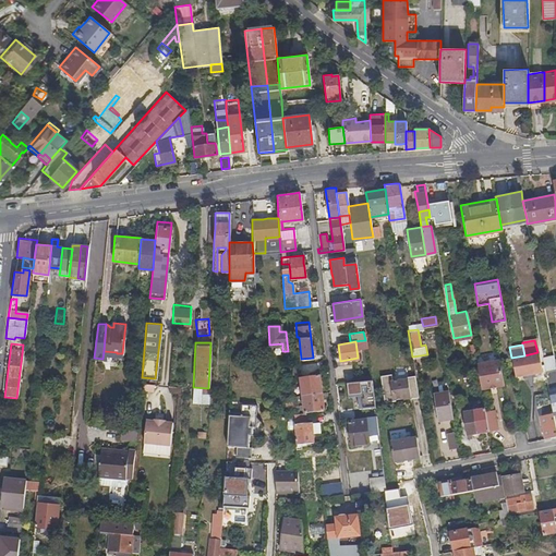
[(521,374),(520,367),(520,365),(522,363),(531,361),(533,363),(533,364),(535,371),(541,370),(538,352),(524,355),(511,358),(515,375),(521,374)]
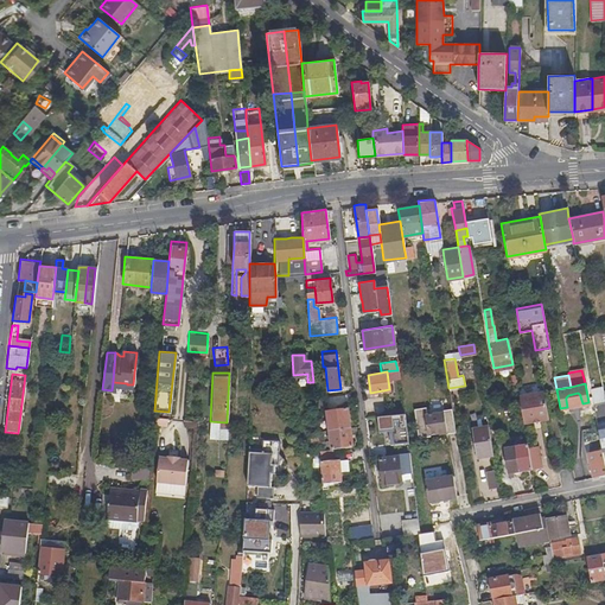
[(602,384),(591,387),(593,400),(604,399),(602,384)]
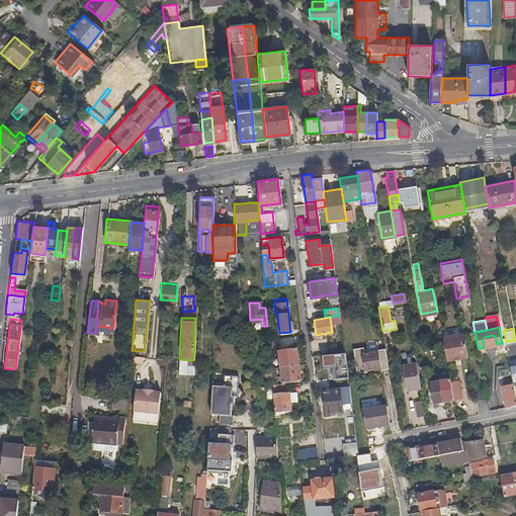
[(463,332),(442,336),(443,342),(446,360),(467,356),(463,332)]
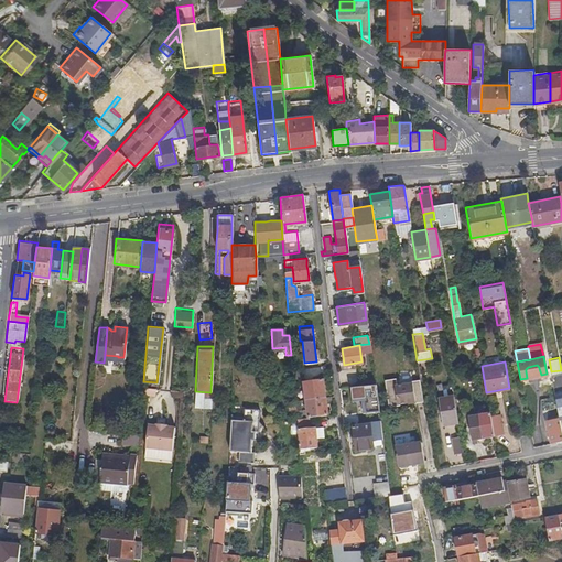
[(561,371),(550,374),(553,391),(561,389),(561,371)]
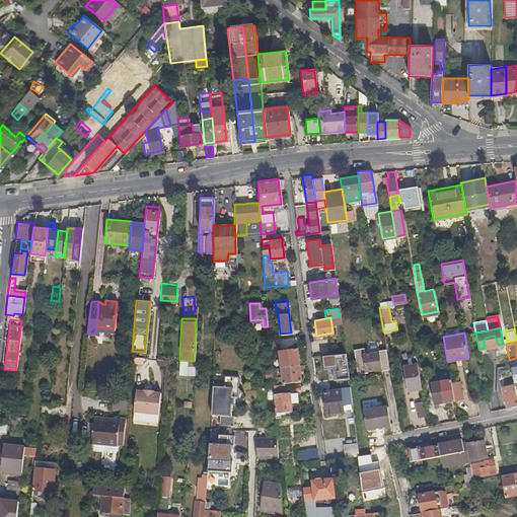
[(365,353),(364,347),(354,348),(358,373),(368,371),(367,370),(370,370),(368,353),(365,353)]
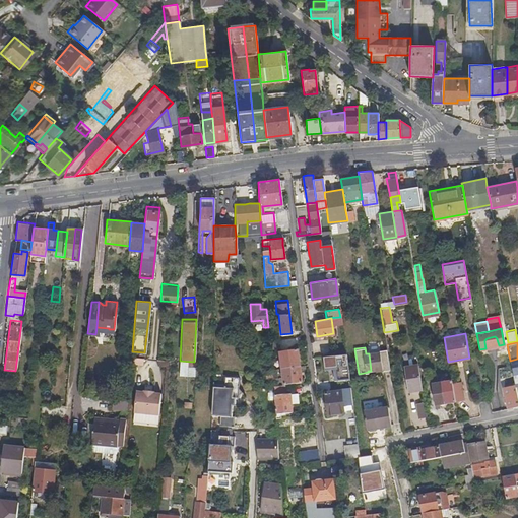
[(297,348),(278,350),(280,367),(299,365),(297,348)]
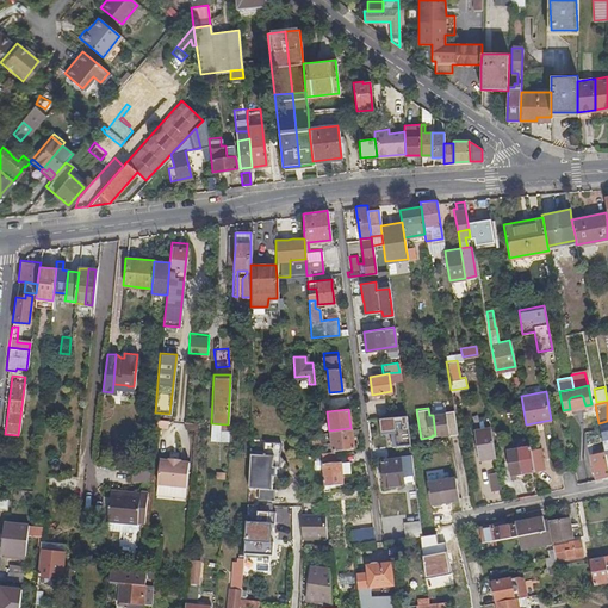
[(458,433),(454,410),(446,411),(446,413),(433,415),(435,435),(441,434),(442,435),(458,433)]
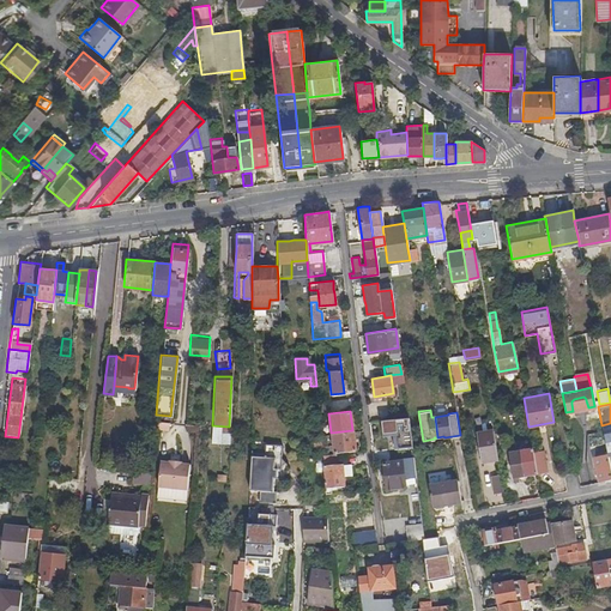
[(397,419),(376,422),(379,434),(383,433),(383,439),(398,437),(397,419)]
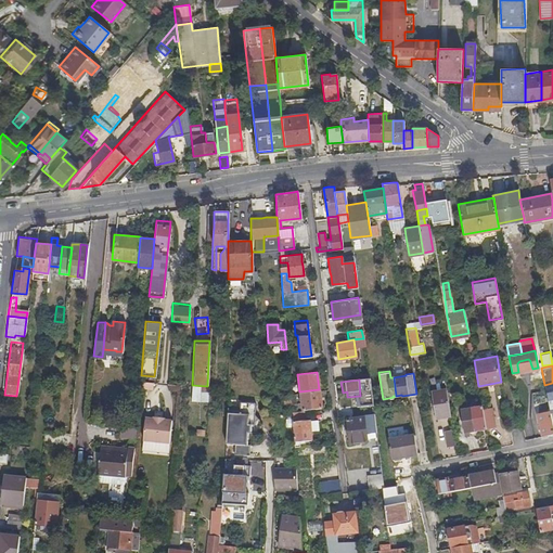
[(207,386),(192,385),(191,385),(190,400),(207,401),(207,386)]
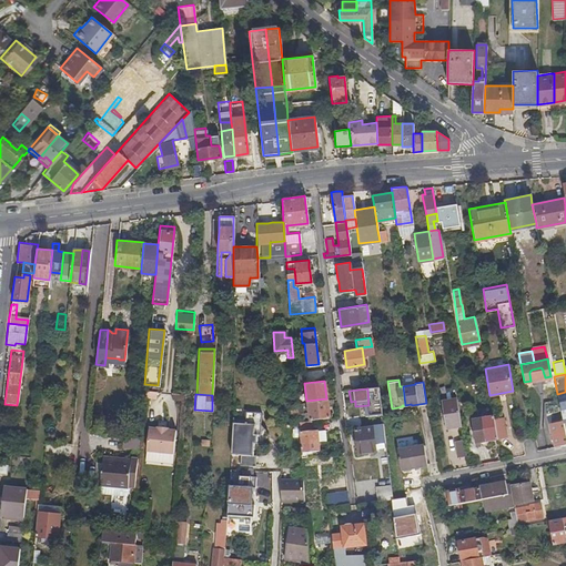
[(441,400),(445,427),(461,425),(456,397),(441,400)]
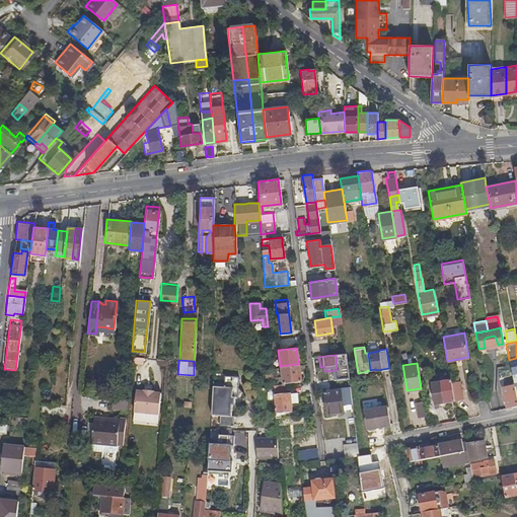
[(298,364),(280,366),(283,382),(287,382),(301,380),(298,364)]
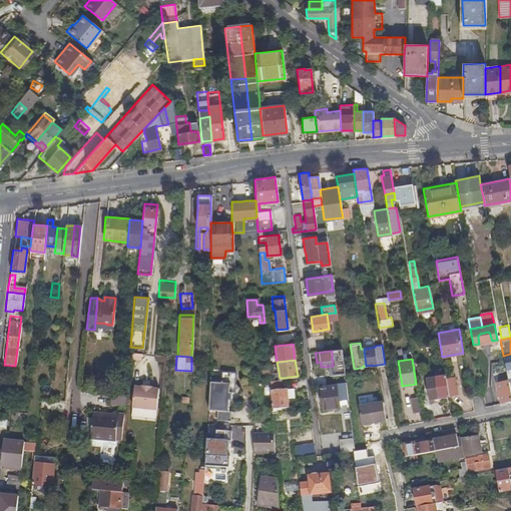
[(424,369),(429,402),(439,400),(439,397),(448,395),(445,377),(443,366),(424,369)]
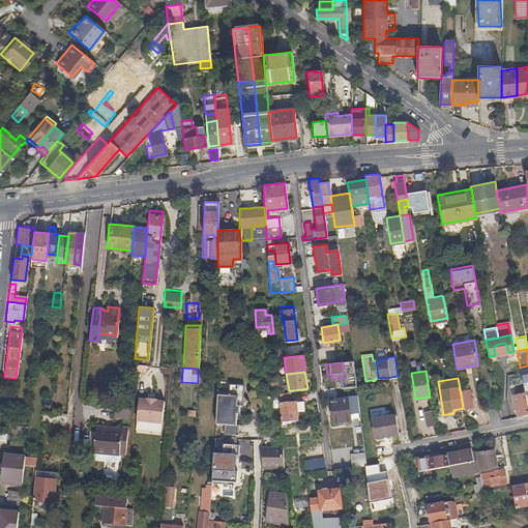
[(242,382),(228,381),(228,391),(216,390),(215,419),(224,420),(223,432),(236,432),(237,423),(235,422),(235,412),(238,412),(238,403),(241,403),(242,382)]
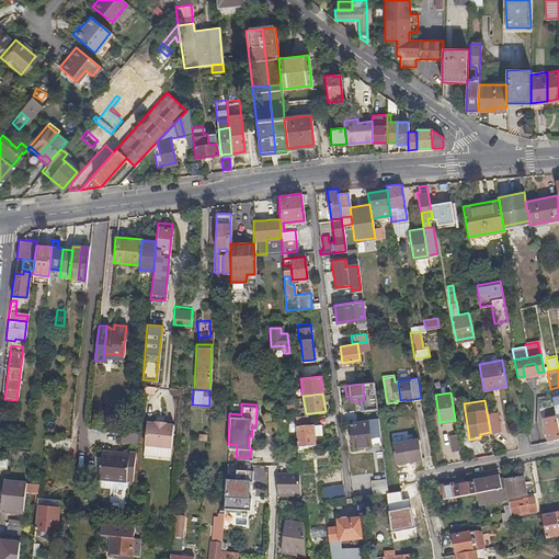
[(487,412),(490,432),(500,431),(495,410),(487,412)]
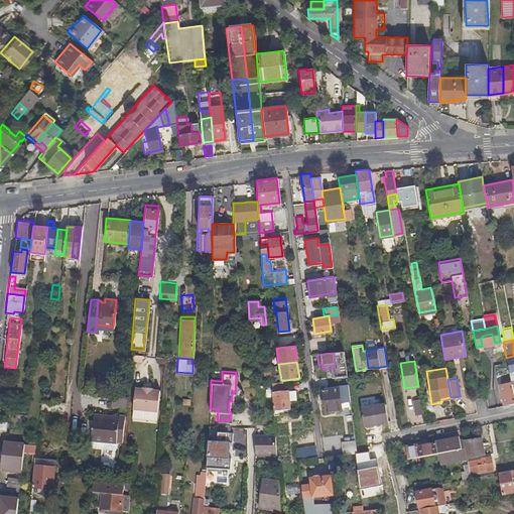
[(273,414),(286,413),(285,408),(288,408),(288,402),(287,391),(285,380),(281,380),(270,381),(271,391),(272,391),(274,406),(272,406),(273,414)]
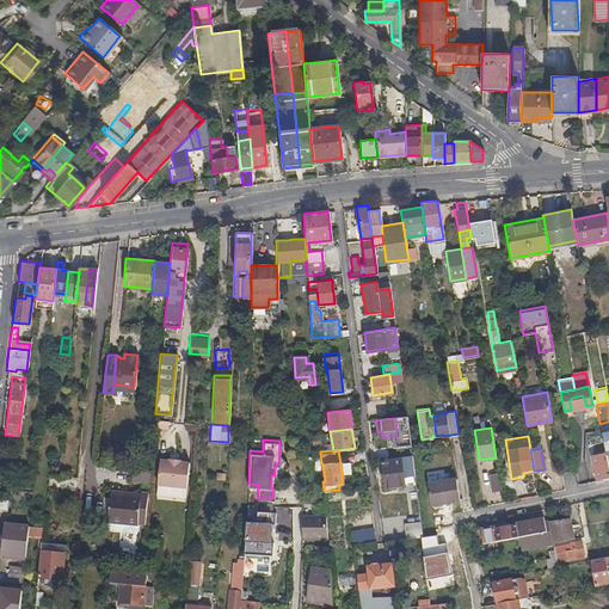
[(411,455),(400,456),(400,459),(381,461),(385,486),(404,484),(403,477),(413,475),(411,455)]
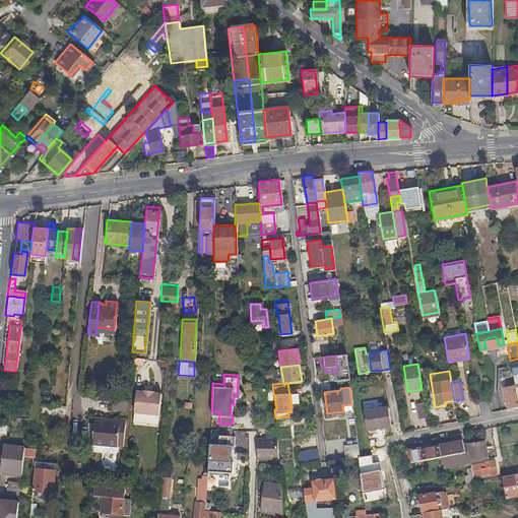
[(142,391),(135,390),(133,412),(157,414),(159,393),(152,392),(152,391),(142,390),(142,391)]
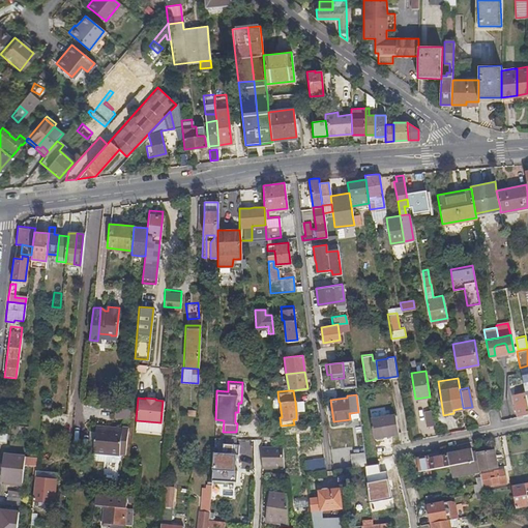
[(302,401),(295,402),(296,413),(303,412),(302,401)]
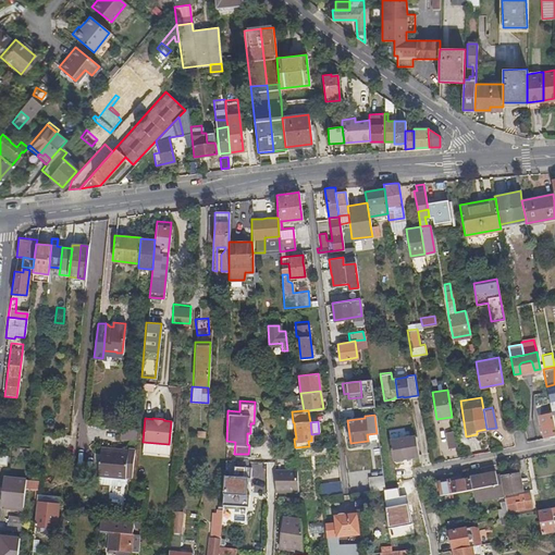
[(121,436),(135,438),(136,429),(122,427),(121,436)]
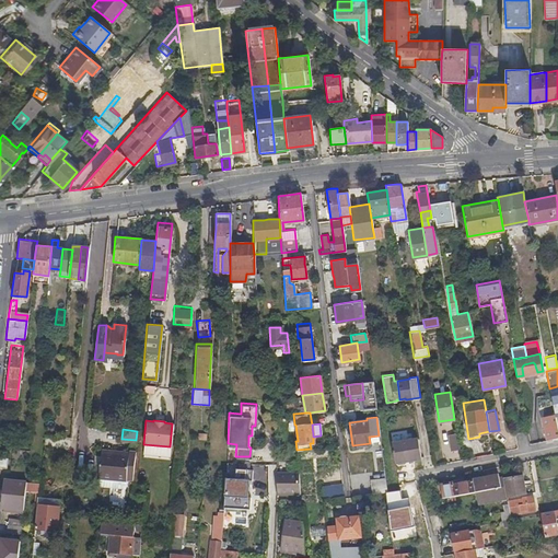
[(451,450),(458,449),(456,432),(448,433),(451,450)]
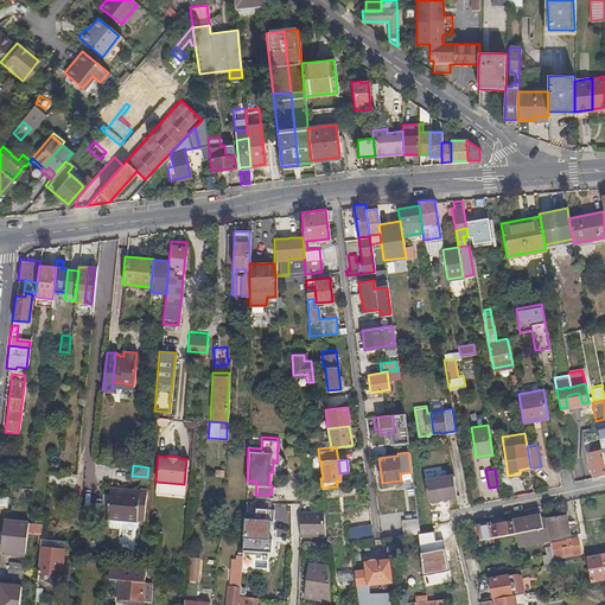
[(440,498),(456,496),(452,473),(424,479),(427,502),(430,503),(438,502),(440,498)]
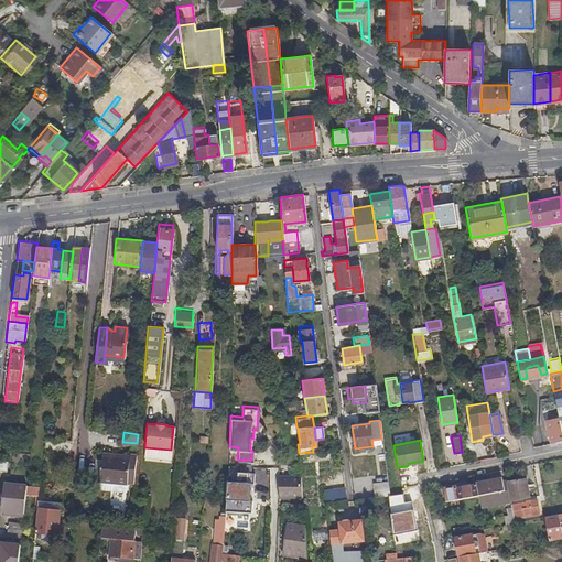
[(127,484),(133,484),(136,455),(129,454),(129,457),(121,456),(118,489),(126,490),(127,484)]
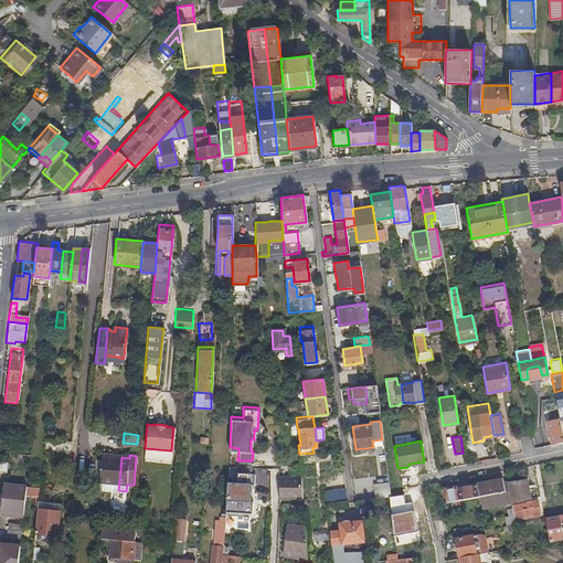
[(103,456),(102,460),(99,480),(98,489),(118,490),(121,457),(103,456)]
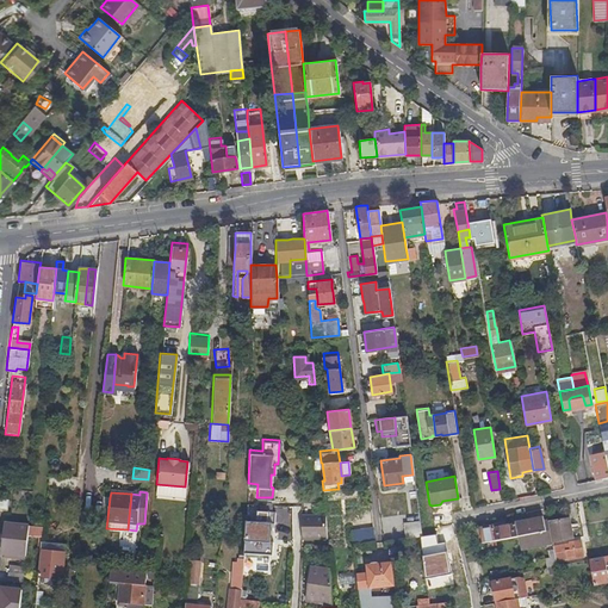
[(99,517),(107,519),(110,497),(101,496),(99,517)]
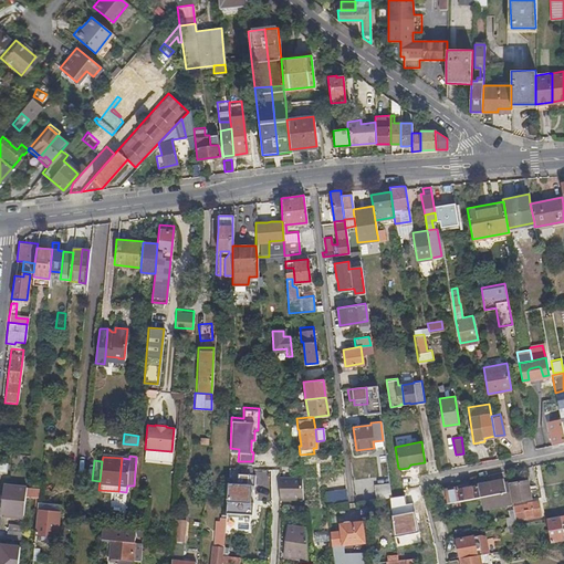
[(227,481),(225,511),(248,512),(251,510),(251,505),(249,503),(250,483),(252,483),(253,472),(237,471),(236,482),(227,481)]
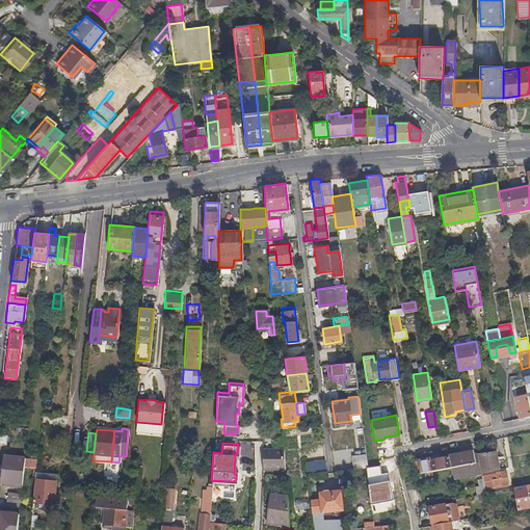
[(262,468),(284,468),(283,447),(262,447),(262,468)]
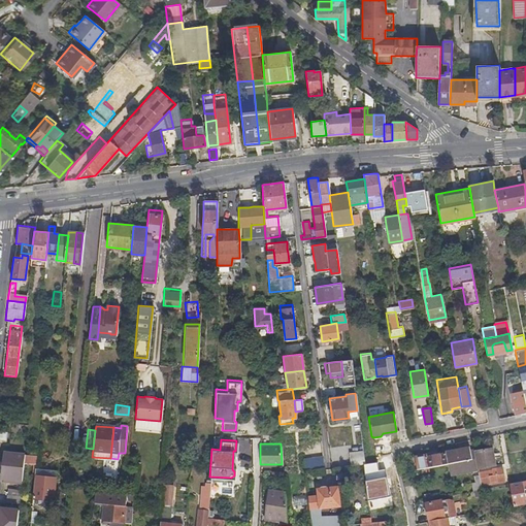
[(475,457),(477,466),(494,463),(490,447),(473,450),(475,457)]
